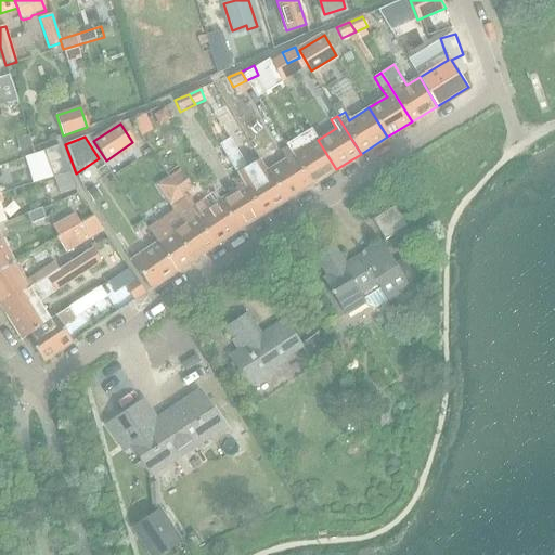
[(239,177),(262,215),(286,201),(268,170),(254,179),(230,139),(220,145),(239,177)]
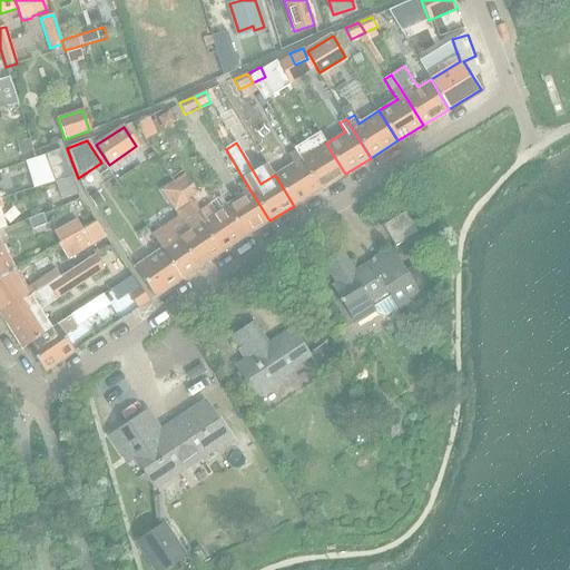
[(295,150),(320,189),(345,174),(326,144),(307,155),(302,146),(295,150)]
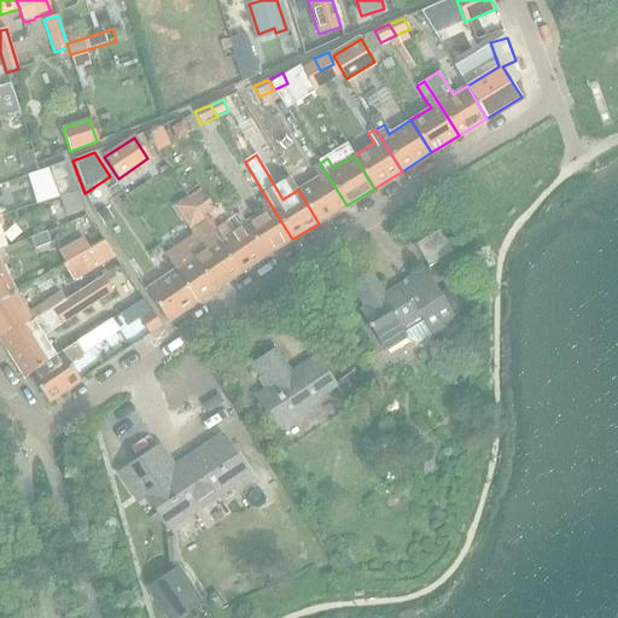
[(48,169),(59,197),(76,192),(65,163),(48,169)]
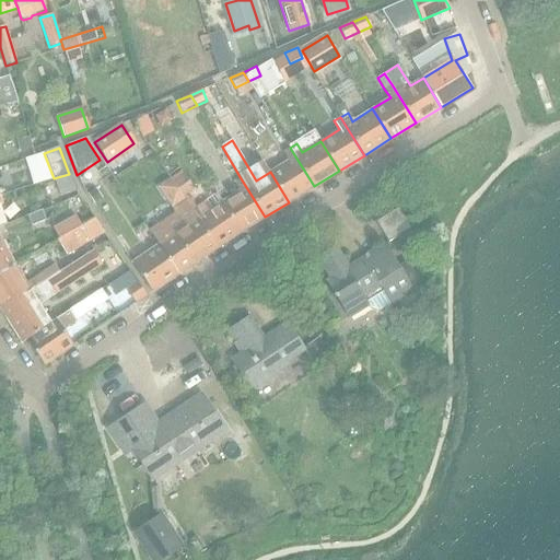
[(270,172),(289,202),(314,186),(290,148),(283,152),(289,161),(270,172)]
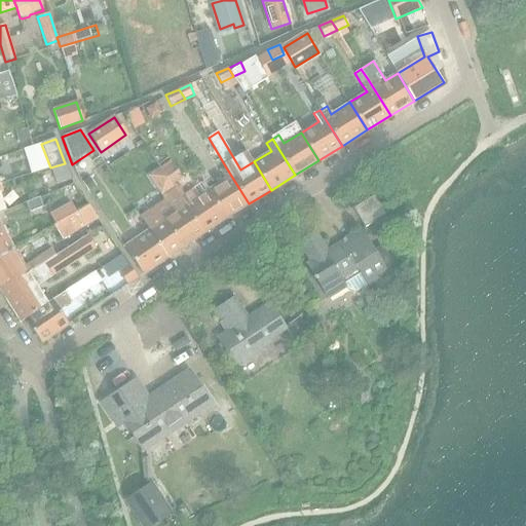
[(259,151),(252,140),(243,145),(250,156),(259,151)]
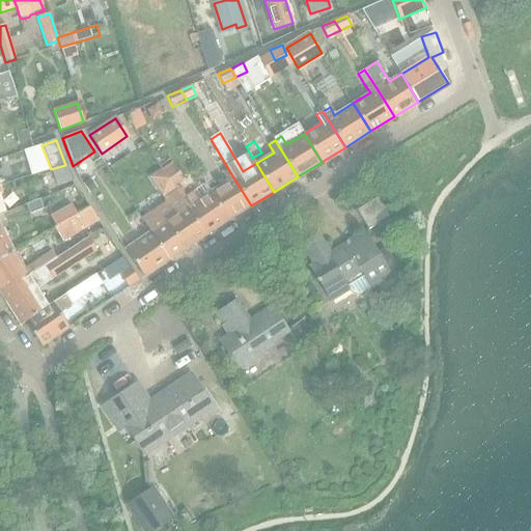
[(72,182),(65,165),(51,169),(57,187),(72,182)]
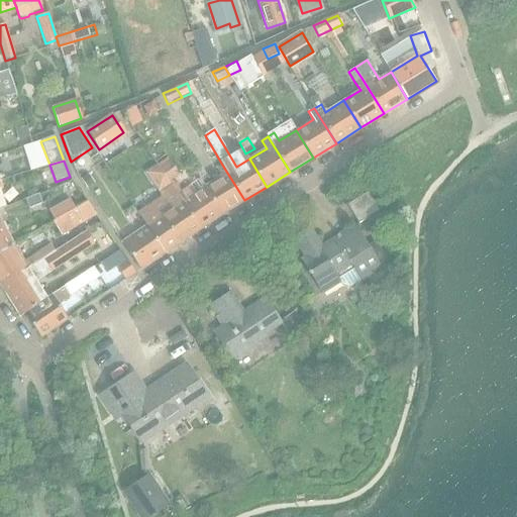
[(170,161),(161,168),(170,181),(179,174),(170,161)]
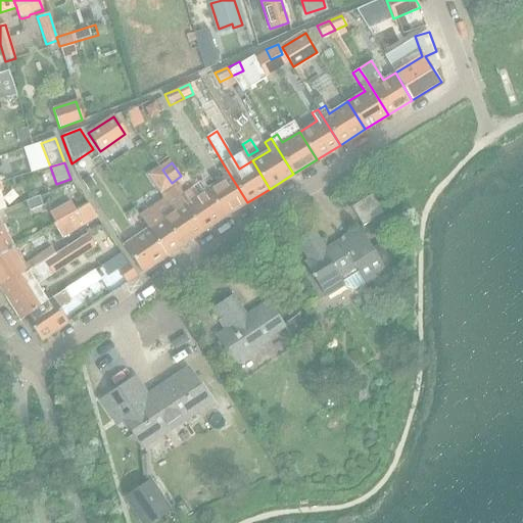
[(247,202),(225,167),(219,171),(224,179),(207,189),(225,217),(231,212),(247,202)]
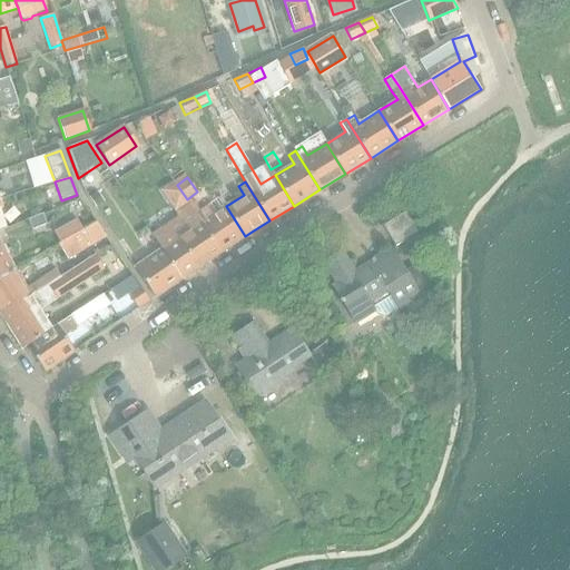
[(187,199),(177,185),(166,192),(176,207),(187,199)]
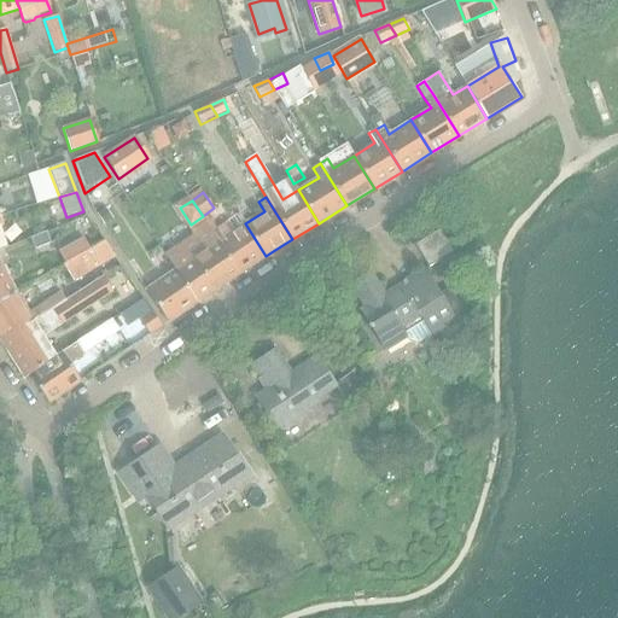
[(266,256),(245,223),(220,240),(240,273),(266,256)]
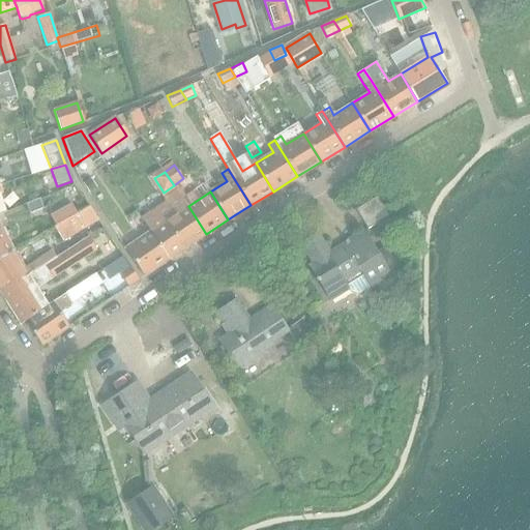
[(142,218),(170,259),(206,234),(188,206),(180,194),(142,218)]
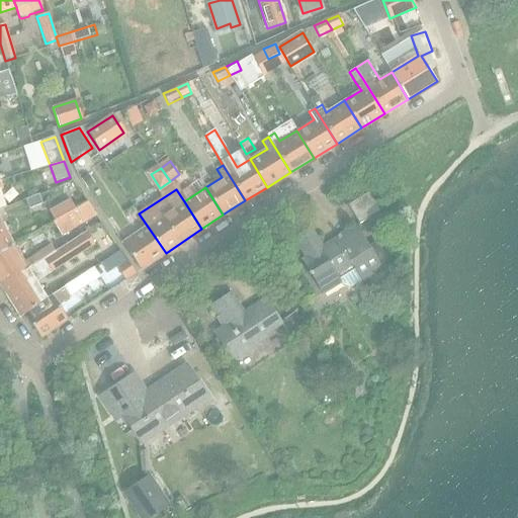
[(379,211),(368,193),(348,205),(359,225),(379,211)]
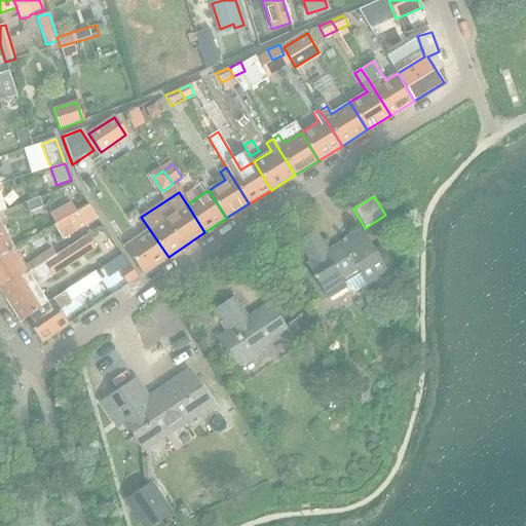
[(50,215),(55,223),(78,211),(73,202),(50,215)]
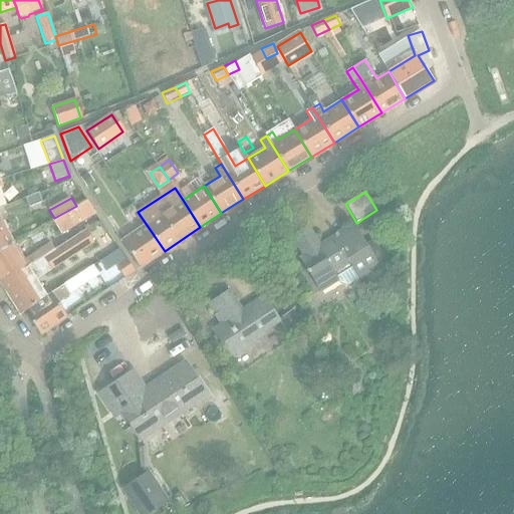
[(54,218),(55,219),(52,221),(61,235),(95,215),(86,201),(76,207),(76,206),(54,218)]
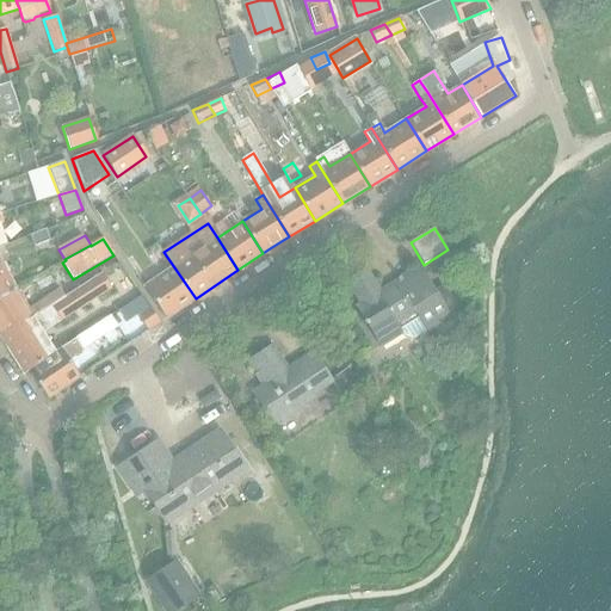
[(173,267),(152,282),(143,287),(165,319),(196,298),(164,252),(173,267)]
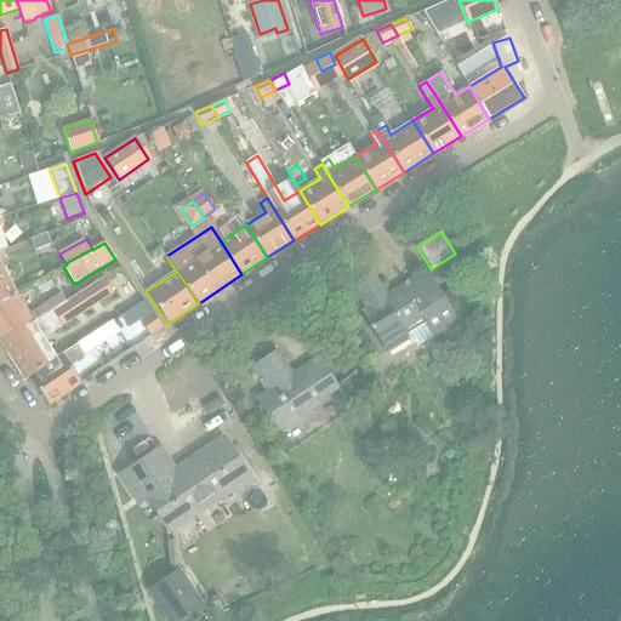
[(0,301),(13,292),(0,262),(0,301)]
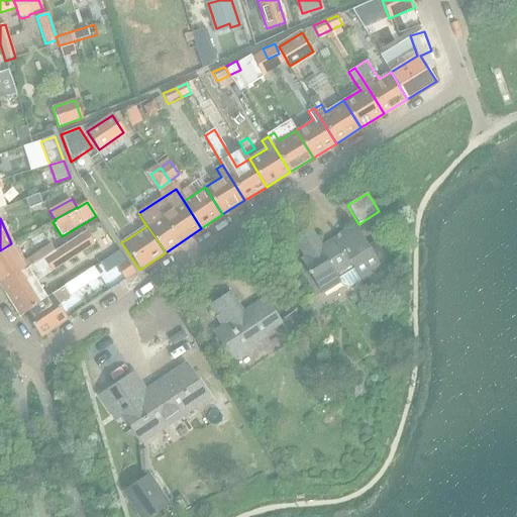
[(350,285),(360,279),(362,281),(382,269),(374,255),(380,251),(375,243),(368,247),(354,225),(338,235),(338,234),(335,236),(336,238),(322,247),(310,227),(289,240),(295,250),(301,247),(306,256),(301,260),(308,272),(307,273),(308,275),(310,274),(321,293),(339,282),(340,284),(350,285)]
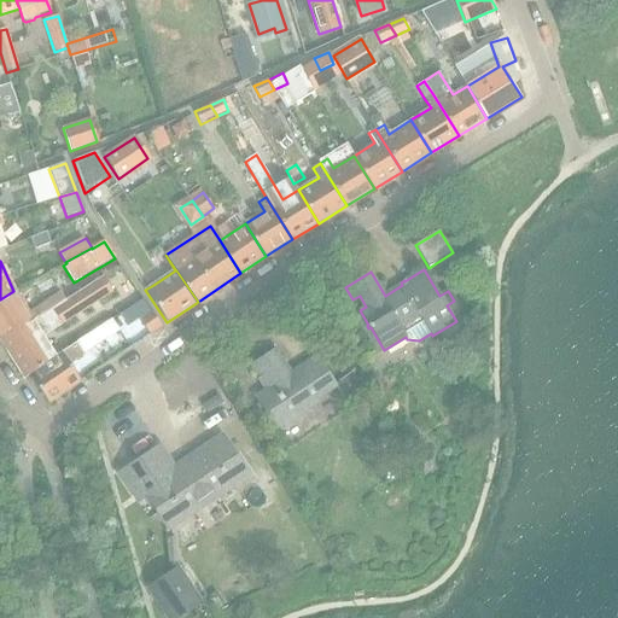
[(101,277),(68,298),(42,315),(0,342),(23,378),(28,374),(56,356),(44,337),(112,291),(101,277)]
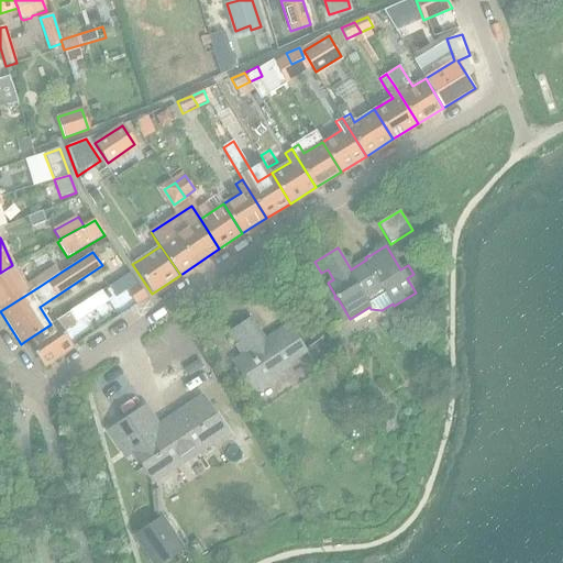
[(24,285),(12,265),(0,273),(0,310),(0,311),(39,287),(34,279),(24,285)]
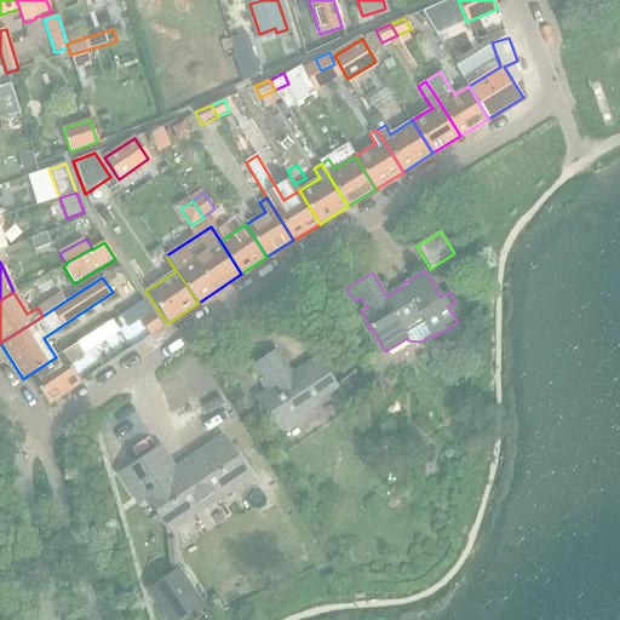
[(127,311),(120,316),(128,327),(135,323),(139,320),(149,336),(160,328),(143,302),(127,311)]
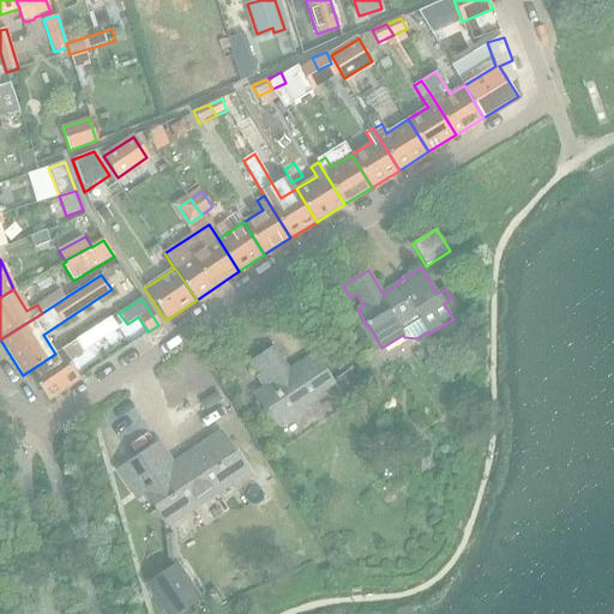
[(55,354),(28,372),(46,401),(80,379),(70,362),(119,331),(110,318),(61,349),(55,354)]
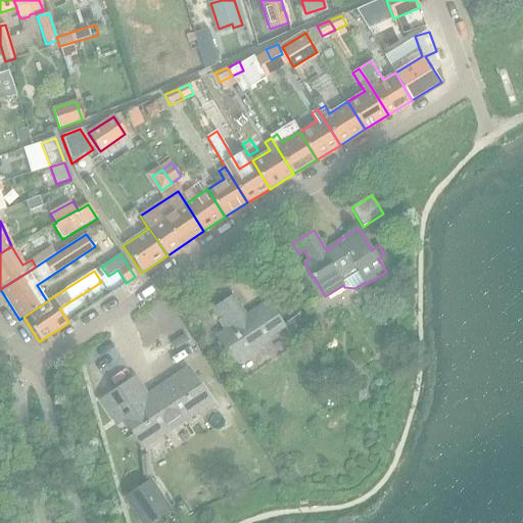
[(256,343),(284,326),(269,302),(246,317),(233,295),(211,310),(219,320),(218,321),(225,331),(216,337),(234,366),(259,348),(256,343)]
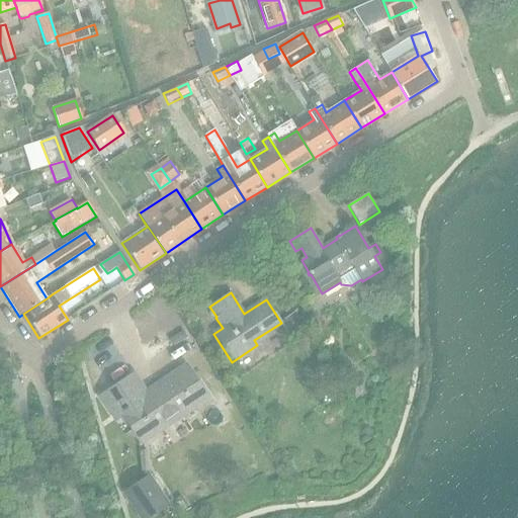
[(138,371),(100,397),(108,408),(114,404),(139,440),(148,434),(151,435),(156,433),(160,430),(165,427),(164,423),(179,413),(179,414),(194,405),(195,406),(207,398),(186,365),(141,396),(136,389),(145,382),(138,371)]
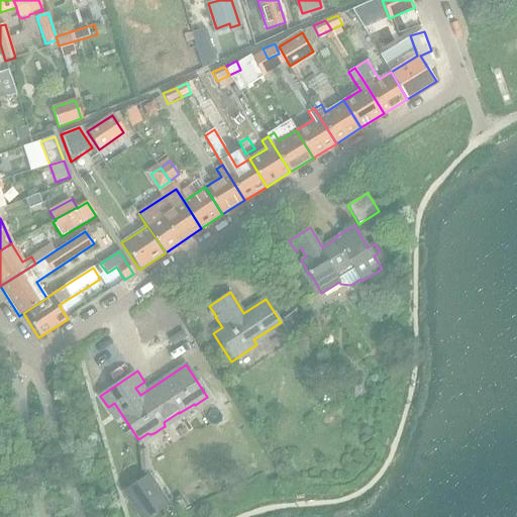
[(147,476),(124,492),(140,516),(147,516),(167,505),(147,476)]
